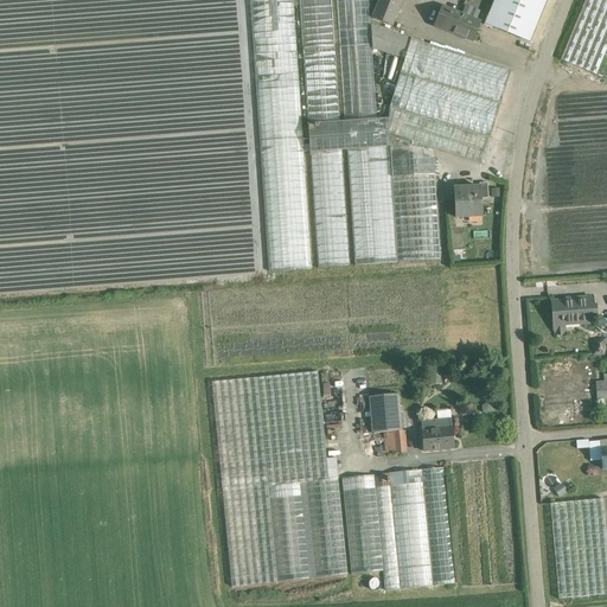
[(293,0),(250,0),(270,272),(313,269),(305,153),(310,153),(318,268),(349,267),(340,151),(346,151),(355,266),(398,263),(390,134),(434,148),(481,164),(490,138),(389,107),(389,120),(378,120),(374,49),(371,26),(369,0),(337,0),(346,123),(340,123),(331,0),(298,0),(308,146),(305,146),(293,0)]
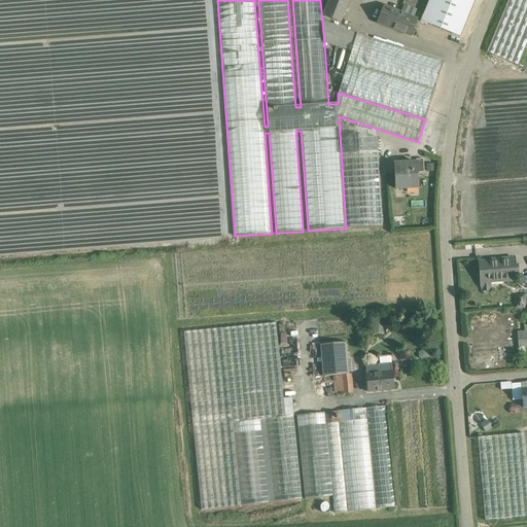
[(348,0),(330,0),(324,16),(340,23),(348,0)]
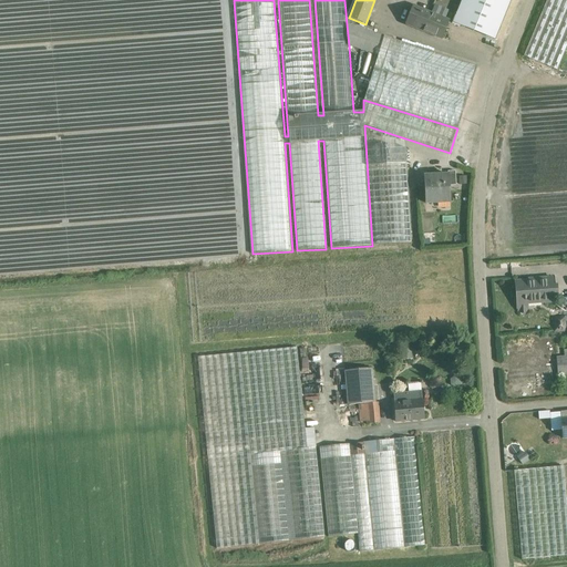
[(509,0),(462,0),(455,16),(453,23),(460,26),(494,40),(509,0)]
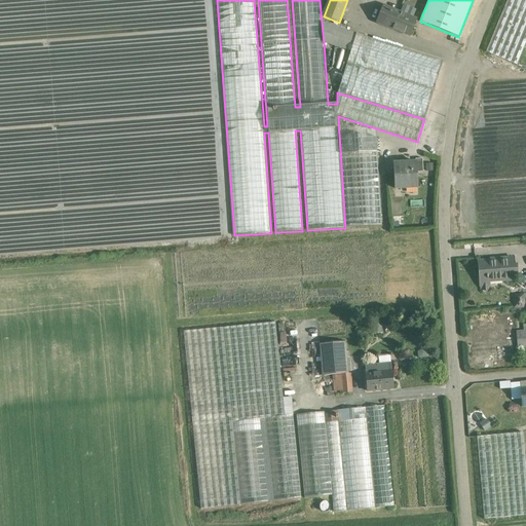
[(525,43),(525,0),(506,0),(486,51),(517,65),(525,46),(525,47),(525,43)]
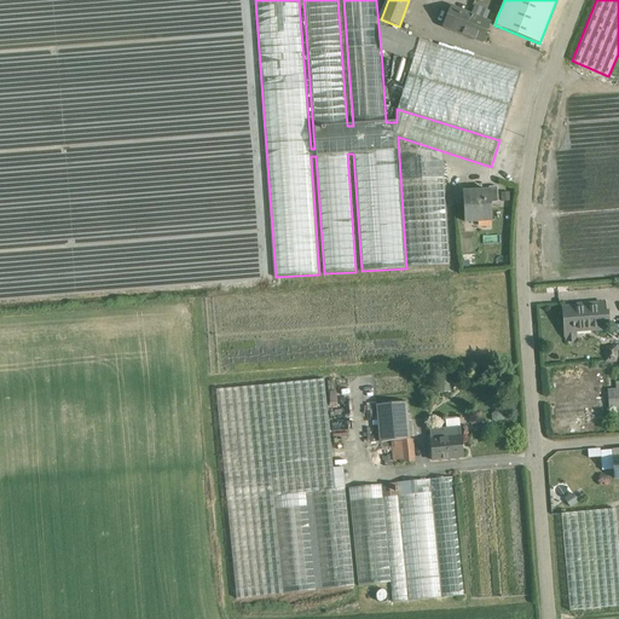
[(472,16),(451,7),(443,27),(481,42),(490,23),(481,19),(485,11),(475,7),(472,16)]
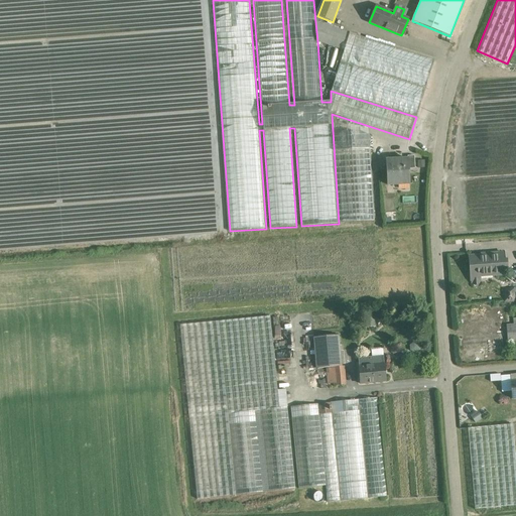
[(435,60),(349,33),(315,22),(317,41),(344,50),(331,91),(416,117),(435,60)]
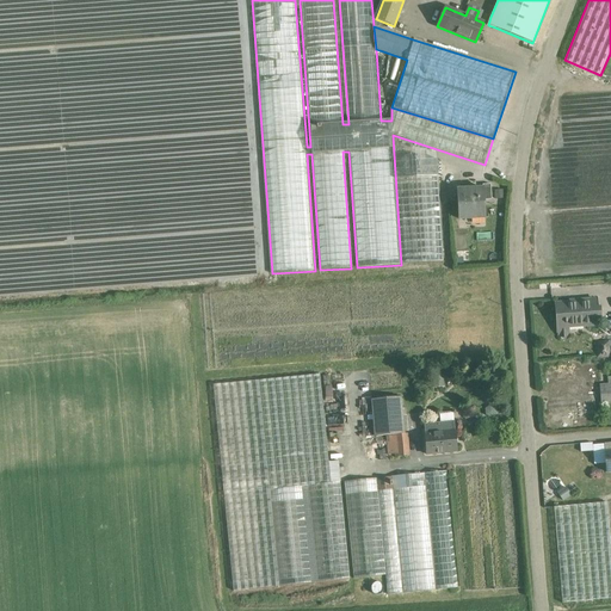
[(437,149),(393,135),(401,265),(445,261),(437,149)]
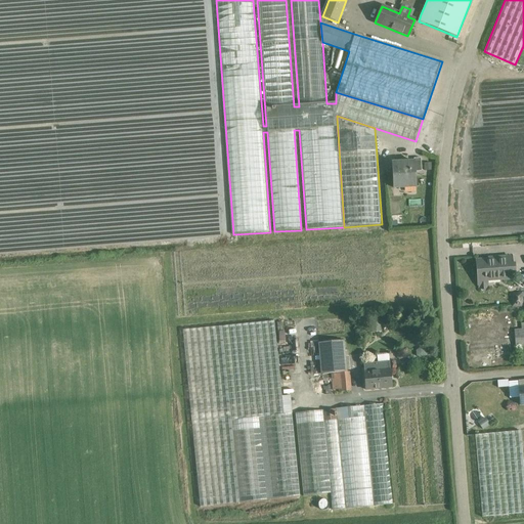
[(415,162),(392,163),(394,188),(417,186),(416,171),(415,162)]
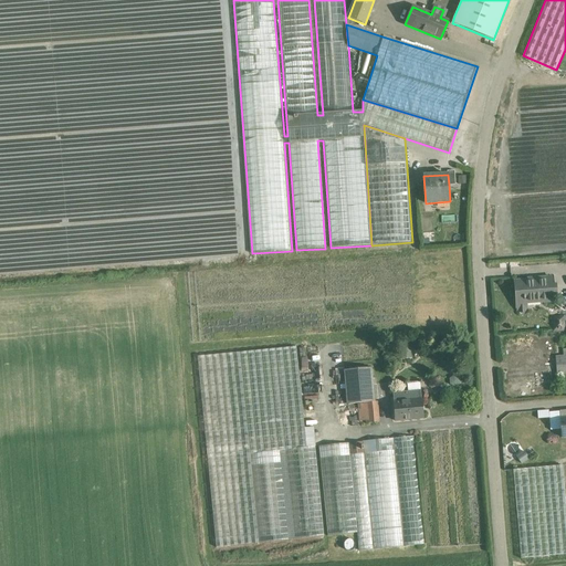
[(538,280),(534,281),(535,302),(553,301),(551,278),(538,278),(538,280)]
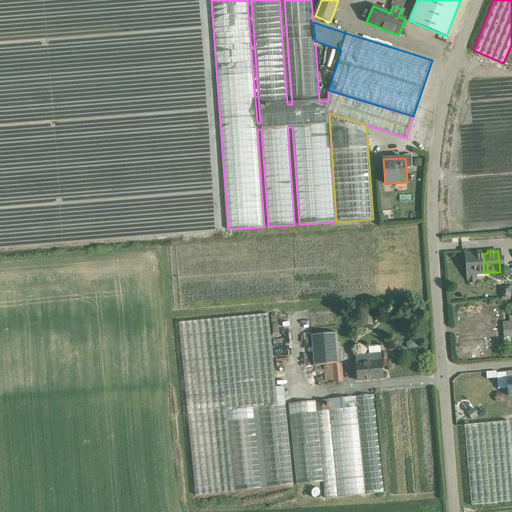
[(483,254),(465,255),(466,274),(467,280),(467,279),(468,281),(477,281),(476,274),(484,273),(483,254)]
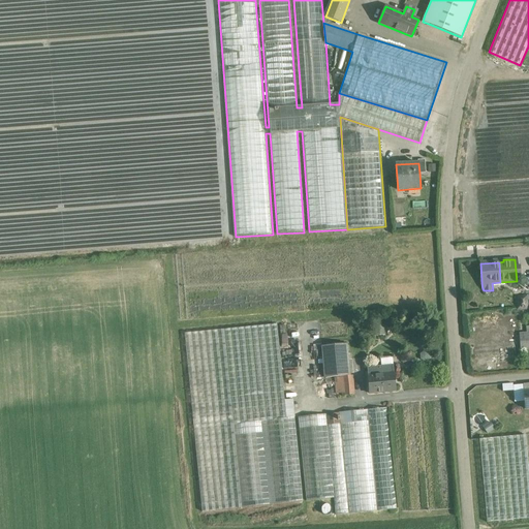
[(526,296),(518,296),(519,308),(527,308),(526,296)]
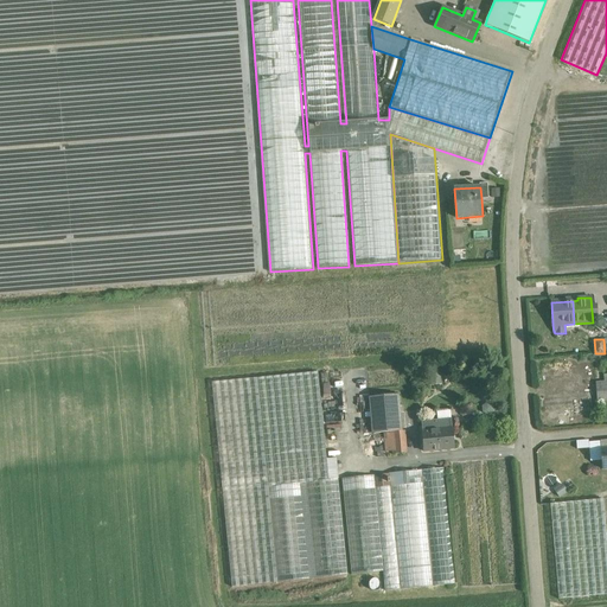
[(318,372),(256,378),(267,486),(300,484),(305,483),(328,480),(318,372)]
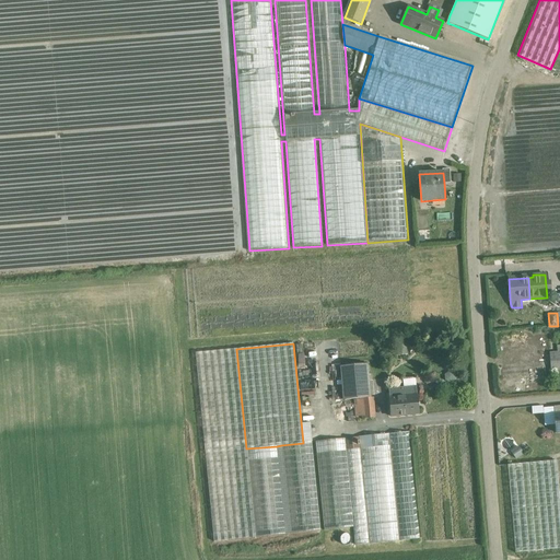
[(236,349),(195,353),(213,541),(256,538),(246,448),(236,349)]
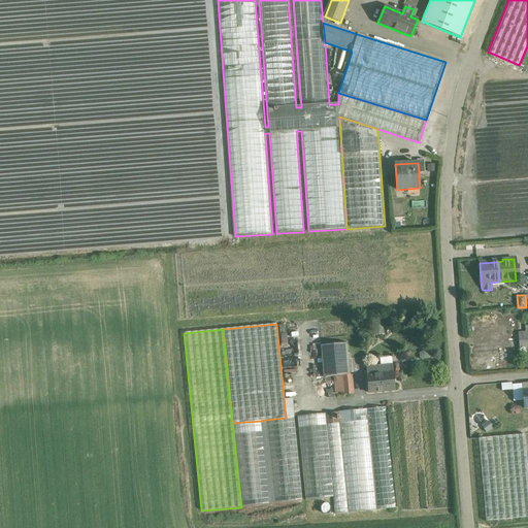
[(345,343),(322,345),(324,377),(333,376),(349,375),(345,343)]
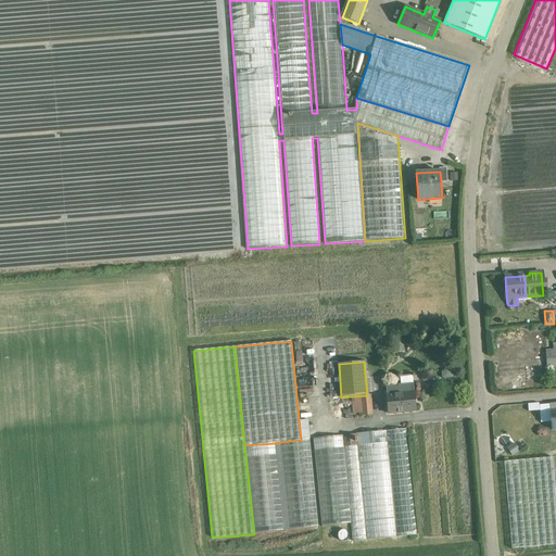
[(412,375),(400,376),(401,387),(386,388),(387,395),(386,395),(388,414),(415,412),(414,393),(412,375)]
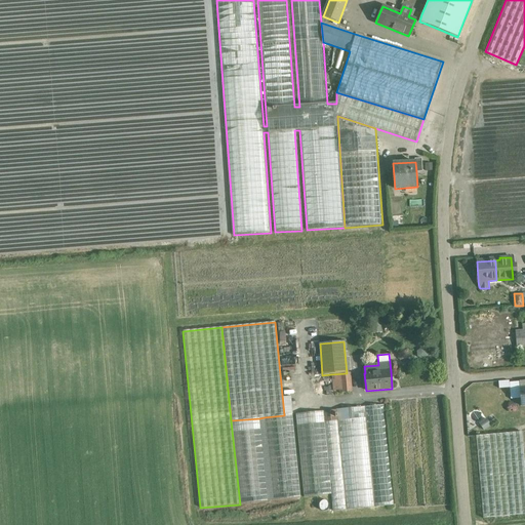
[(347,373),(331,374),(333,391),(338,391),(339,393),(350,392),(349,373),(347,373)]
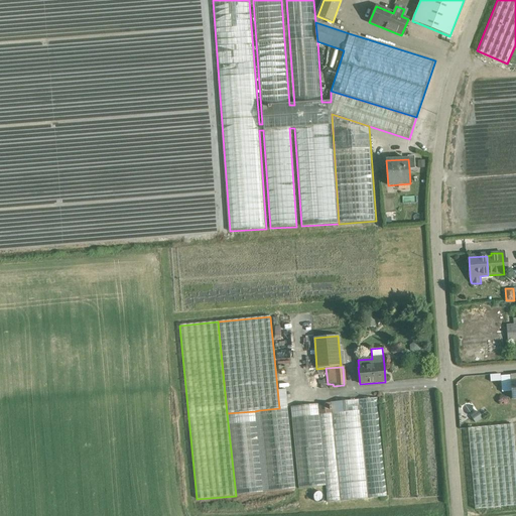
[(378,398),(359,400),(368,497),(387,495),(378,398)]
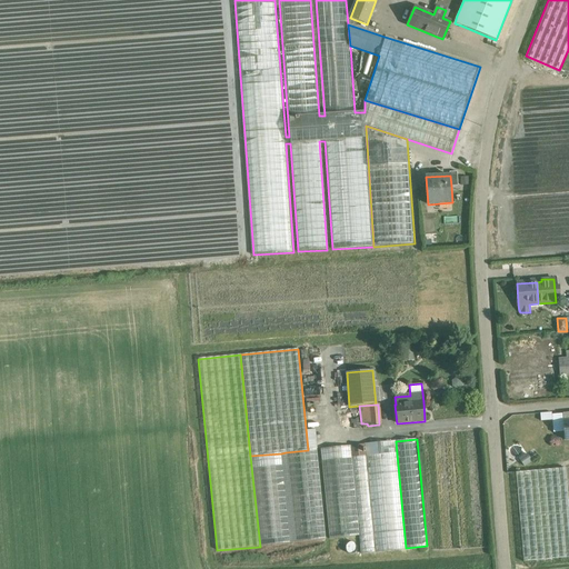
[(396,441),(366,445),(367,457),(352,458),(359,537),(361,553),(406,548),(396,441)]
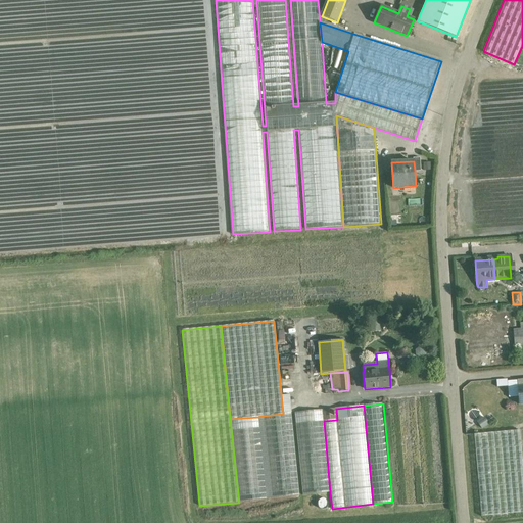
[(322,411),(294,414),(303,495),(330,493),(324,421),(322,411)]
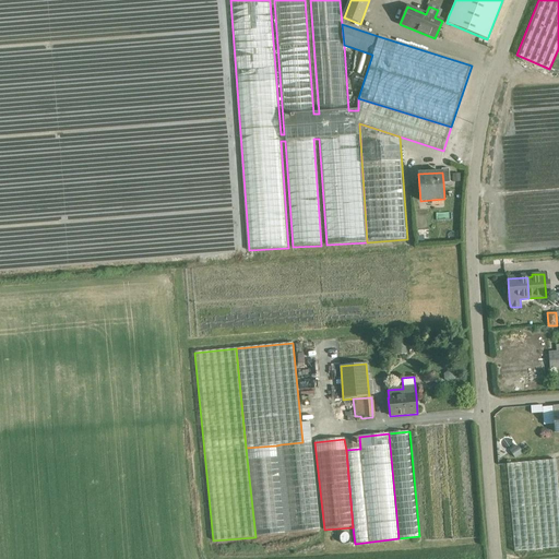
[(302,442),(281,444),(290,533),(321,531),(311,442),(302,442)]
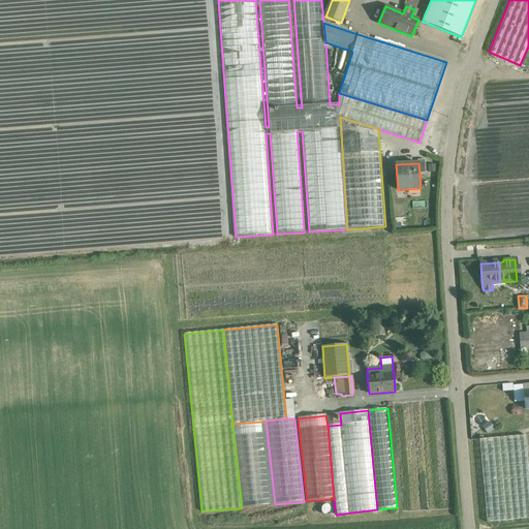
[(261,422),(232,424),(242,508),(270,505),(261,422)]
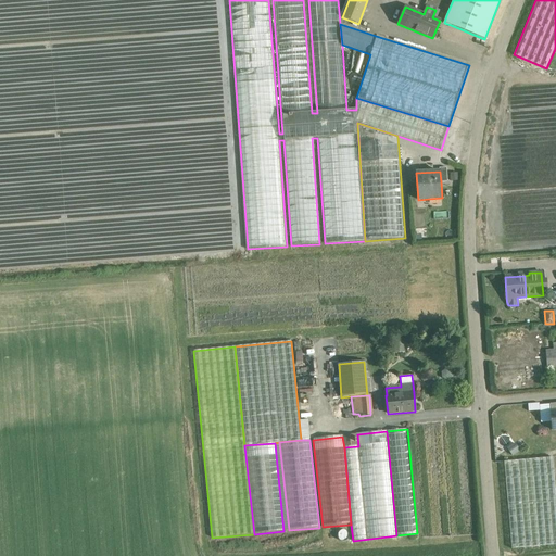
[(555,485),(554,458),(504,462),(512,548),(555,544),(555,485)]
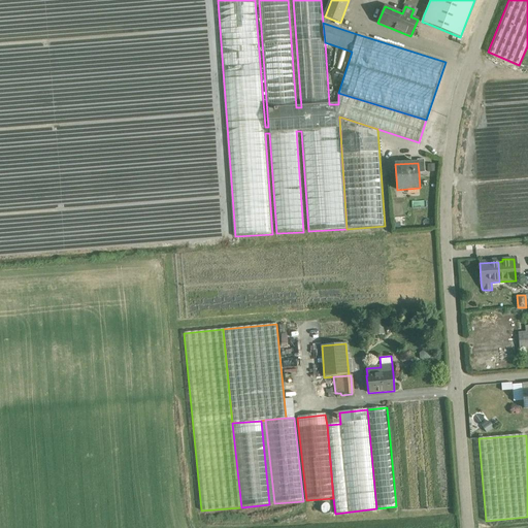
All buildings are outlined.
